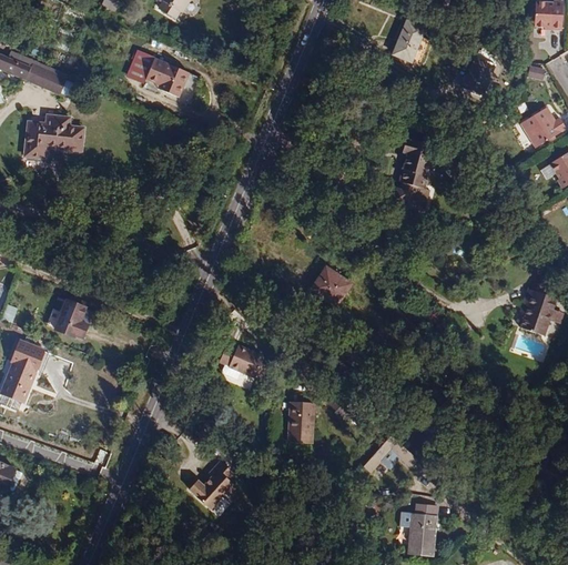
[(104,0),(103,4),(118,9),(120,0),(104,0)]
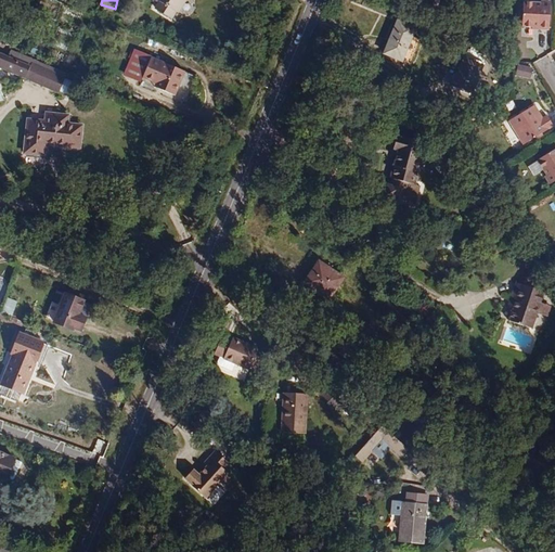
[(159,0),(157,3),(171,14),(176,8),(178,9),(183,0),(159,0)]
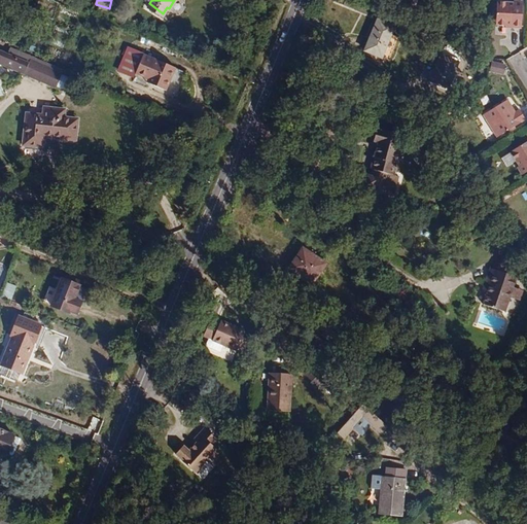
[(521,4),(513,3),(495,1),(494,23),(504,24),(512,24),(512,27),(520,28),(521,4)]
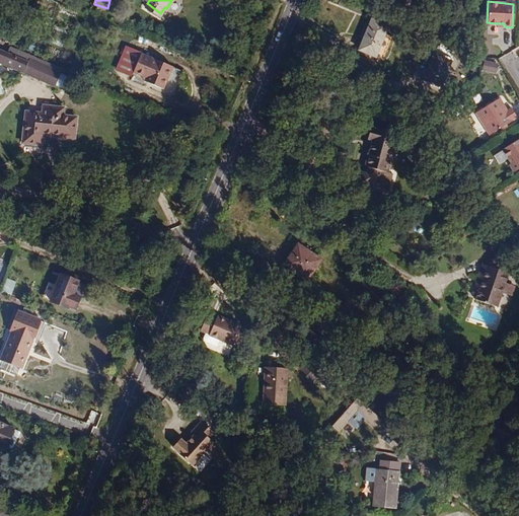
[(373,58),(385,27),(370,20),(358,51),(373,58)]
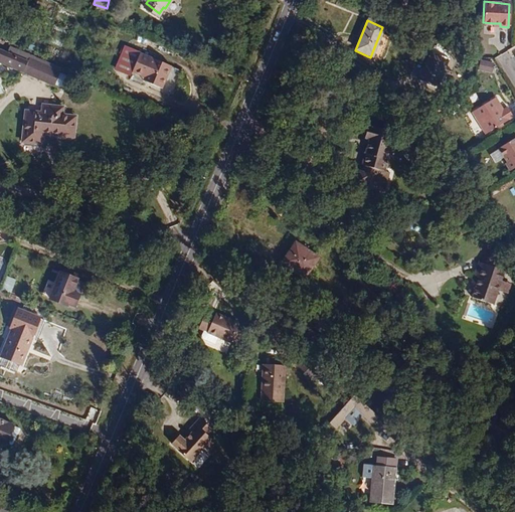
[(60,70),(63,63),(11,45),(9,49),(0,45),(0,62),(70,88),(75,75),(60,70)]
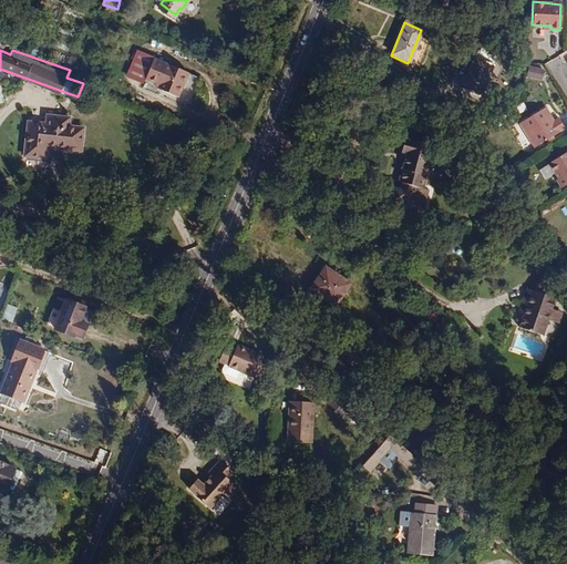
[(486,58),(475,52),(460,90),(476,98),(490,68),(484,64),(486,58)]
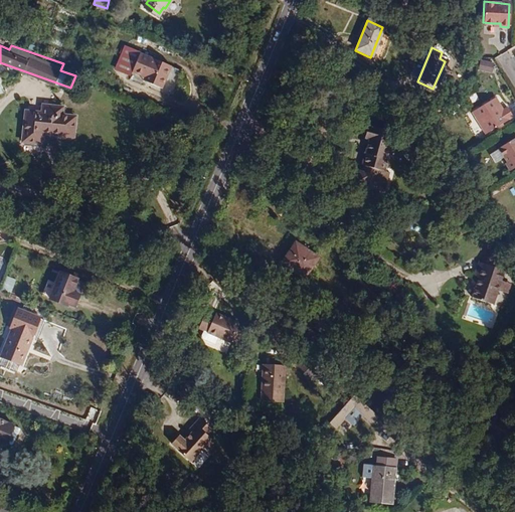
[(174,66),(143,54),(135,72),(155,80),(153,84),(165,90),(174,66)]
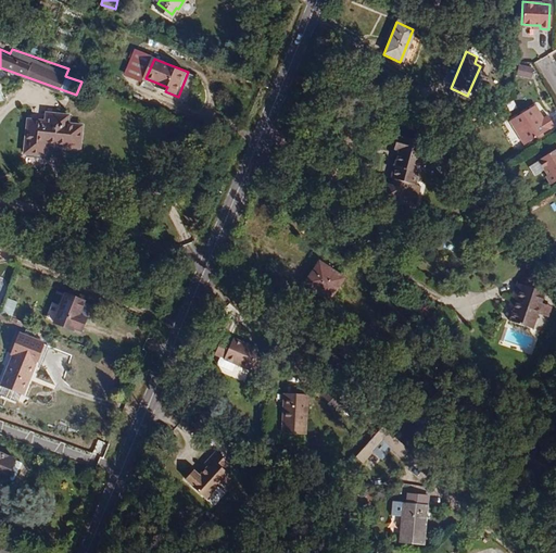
[(533,75),(533,64),(519,63),(518,75),(533,75)]
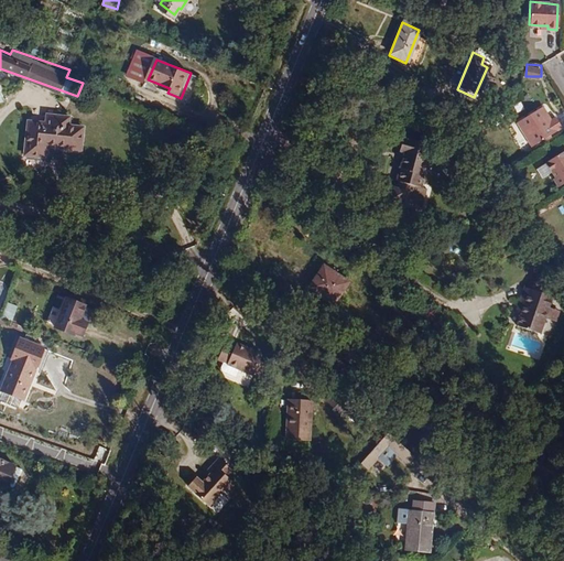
[(543,139),(550,136),(562,127),(555,116),(552,119),(543,106),(517,123),(532,147),(543,139)]
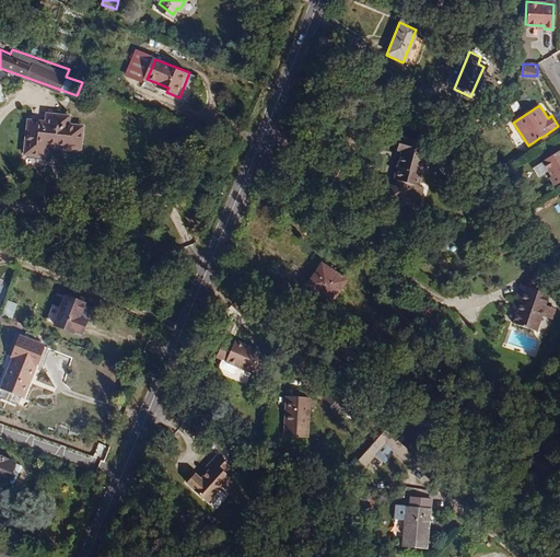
[(36,125),(31,124),(27,157),(48,159),(49,147),(82,150),(84,129),(70,128),(70,119),(48,117),(48,125),(36,124),(36,125)]
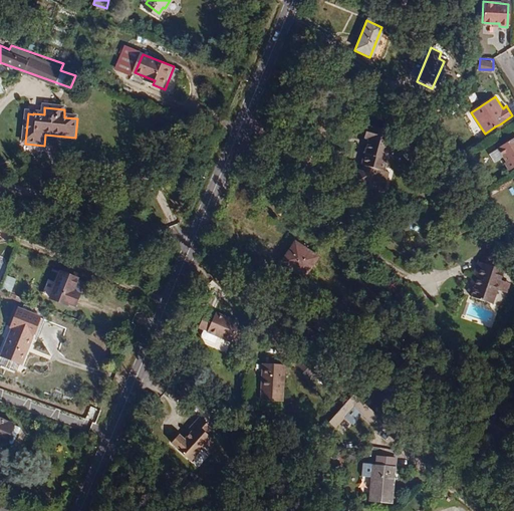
[(383,172),(384,172),(394,133),(372,128),(372,129),(367,128),(364,141),(369,142),(362,172),(358,171),(355,184),(368,187),(369,185),(379,187),(383,172)]
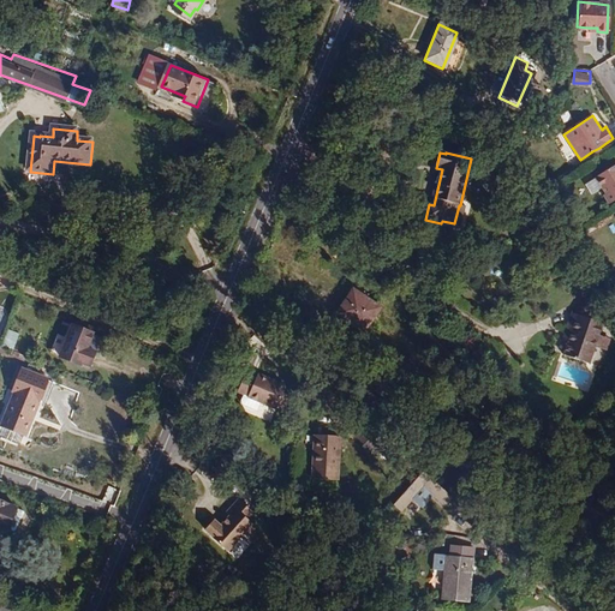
[(614,162),(593,177),(601,186),(607,196),(611,202),(614,198),(614,162)]
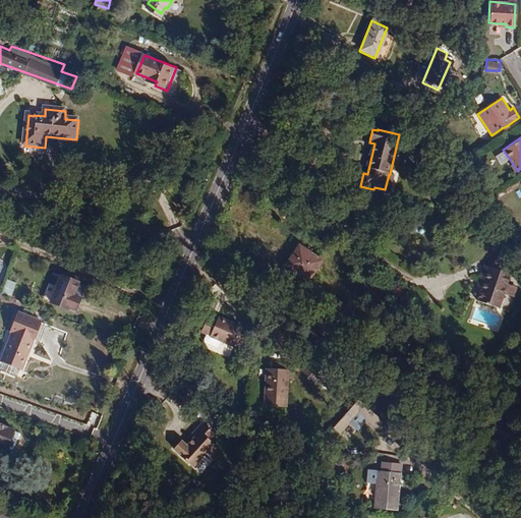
[(509,158),(503,150),(497,154),(502,162),(509,158)]
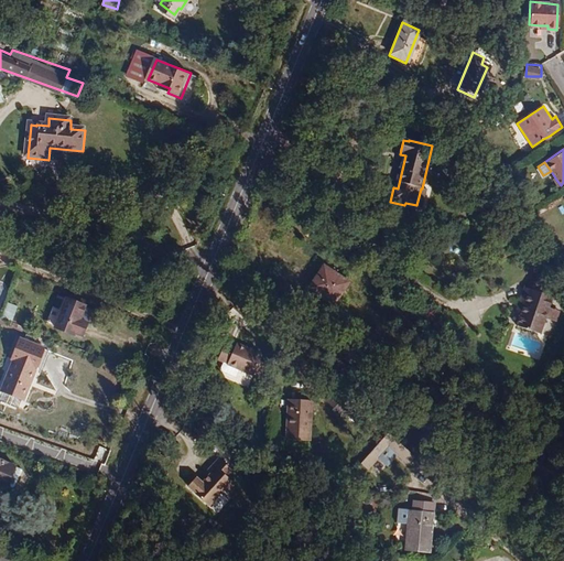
[(430,191),(422,189),(421,189),(416,205),(426,207),(430,191)]
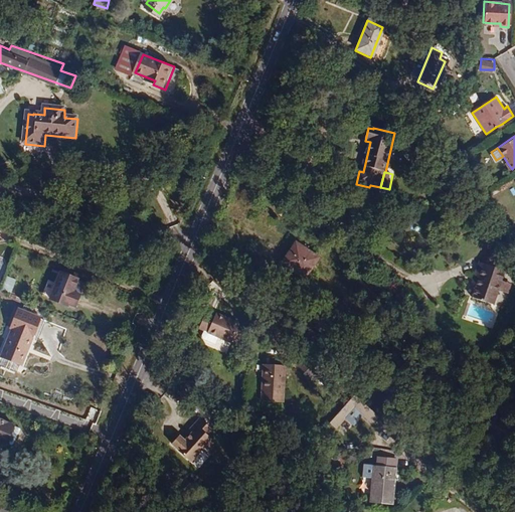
[(316,260),(294,244),(281,264),(302,279),(316,260)]
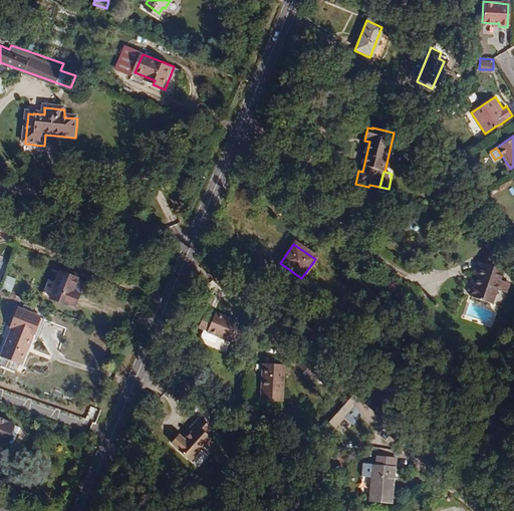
[(478,278),(476,285),(472,296),(492,304),(504,270),(501,269),(503,262),(485,255),(483,263),(479,261),(474,277),(478,278)]
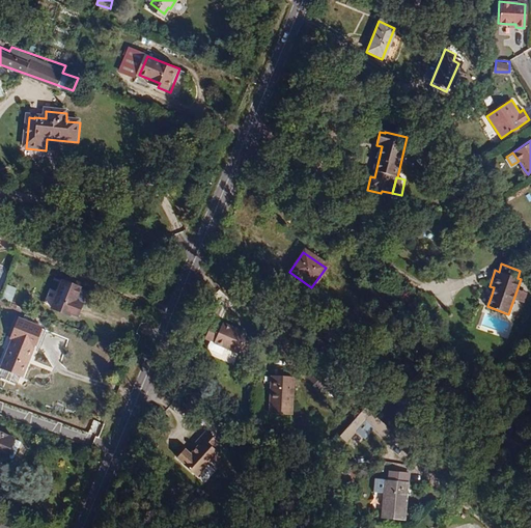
[(67,284),(85,292),(87,287),(70,280),(67,284)]
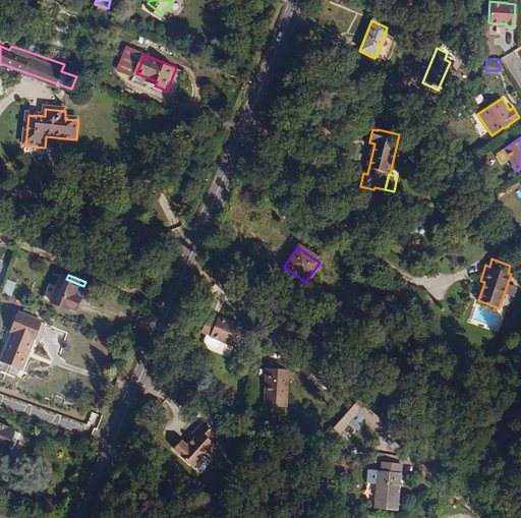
[(12,294),(17,280),(7,277),(3,290),(12,294)]
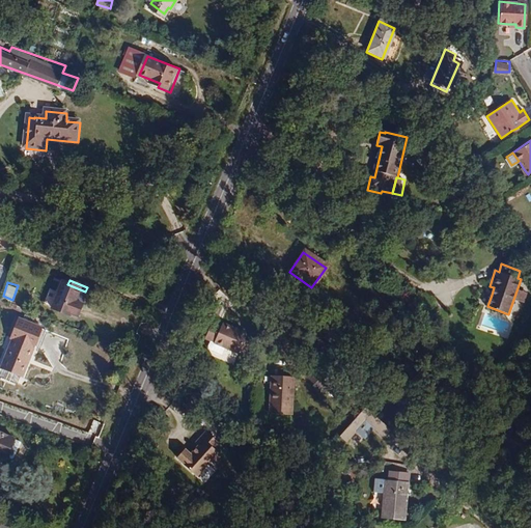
[(66,288),(57,309),(75,316),(76,313),(82,316),(87,305),(81,302),(85,292),(67,284),(66,288)]
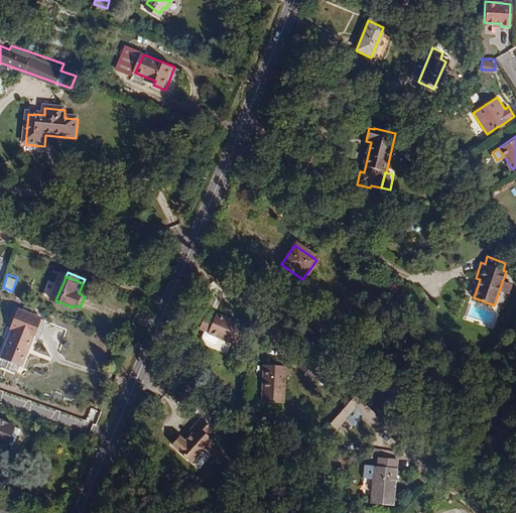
[(47,296),(55,300),(65,280),(60,279),(57,283),(54,282),(47,296)]
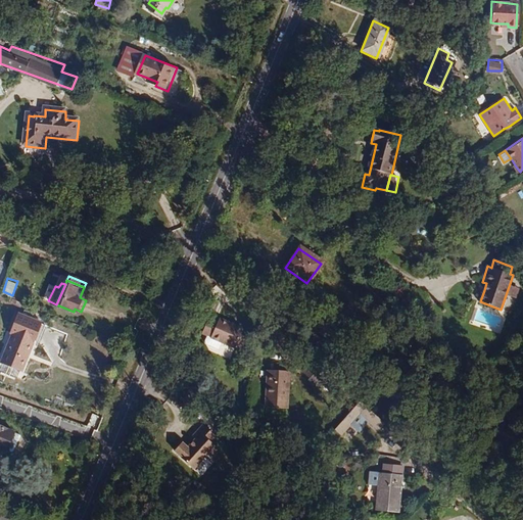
[(39,323),(17,314),(9,332),(11,333),(0,359),(0,361),(19,369),(39,323)]
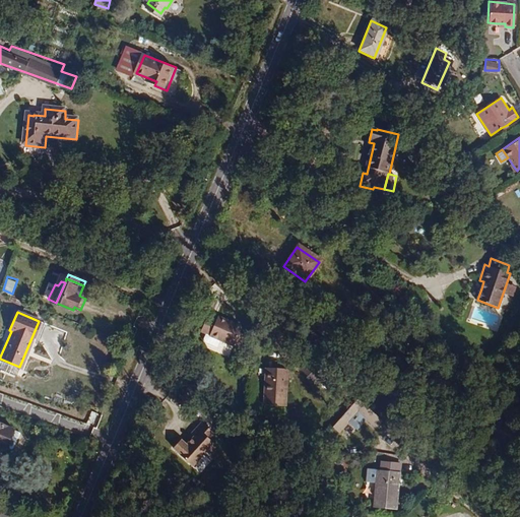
[(225,324),(226,322),(216,318),(214,321),(205,318),(199,332),(205,335),(202,341),(203,342),(216,348),(219,341),(233,346),(234,344),(241,347),(246,336),(239,333),(240,330),(225,324)]
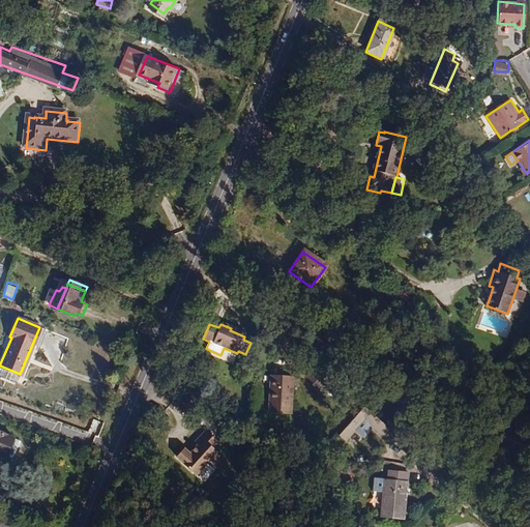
[(328,382),(316,372),(308,379),(321,390),(328,382)]
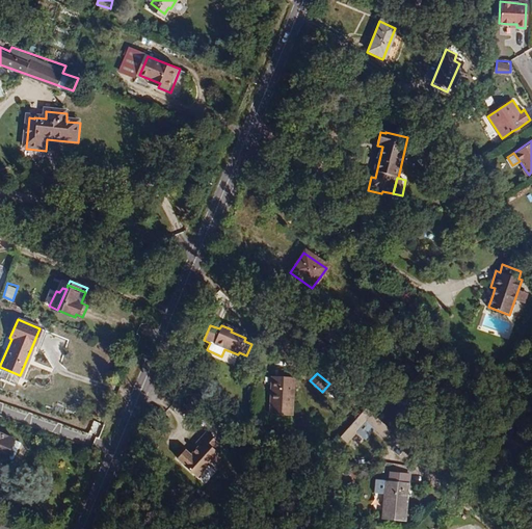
[(290,415),(292,377),(287,377),(275,376),(269,376),(267,414),(290,415)]
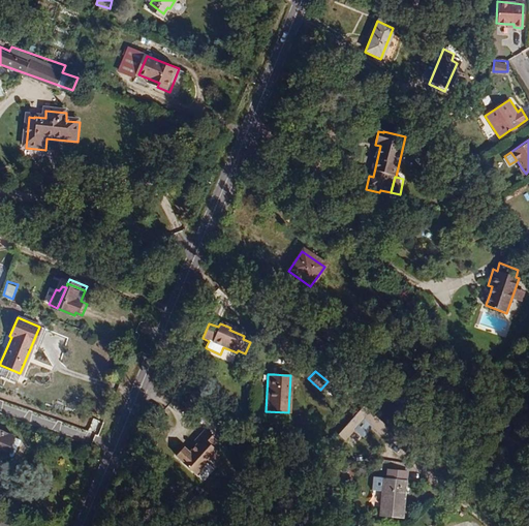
[(366,406),(339,436),(345,441),(365,420),(383,436),(391,429),(366,406)]
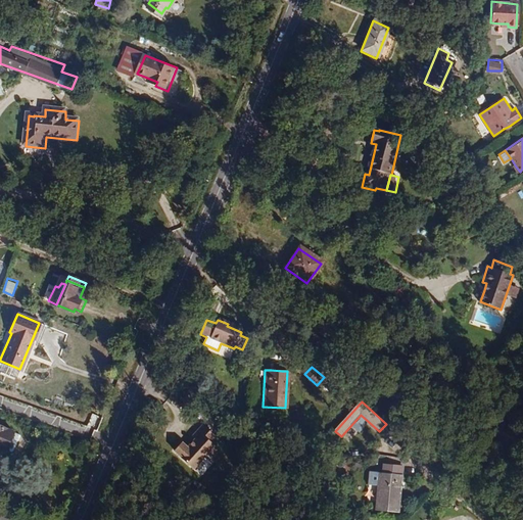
[(12,427),(0,422),(0,445),(4,447),(12,427)]
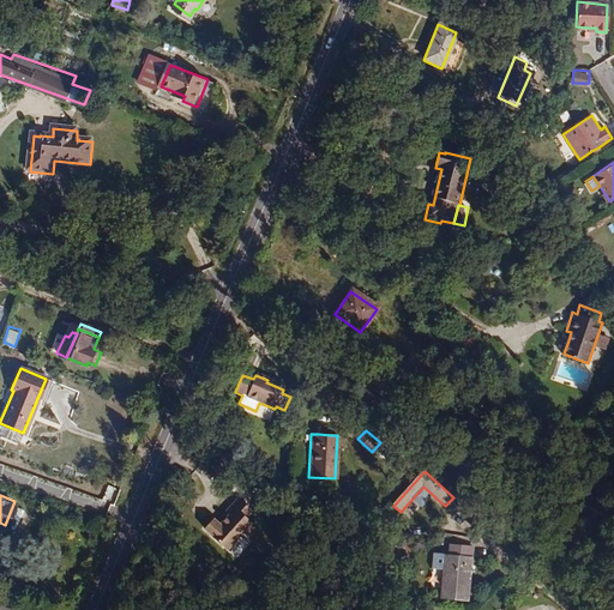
[(252,537),(248,533),(259,523),(239,505),(223,521),(215,514),(204,526),(235,555),(252,537)]
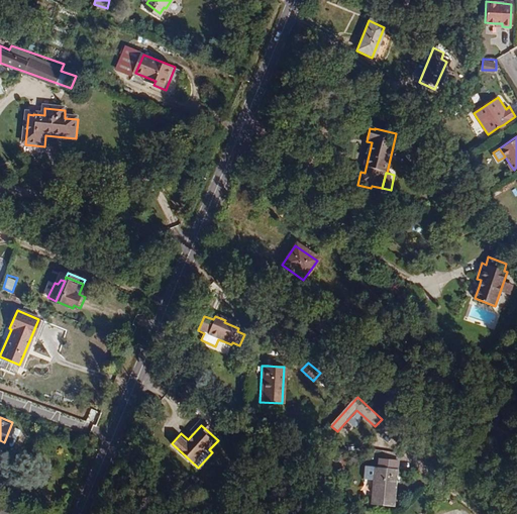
[(378,467),(395,469),(396,460),(379,458),(378,467)]
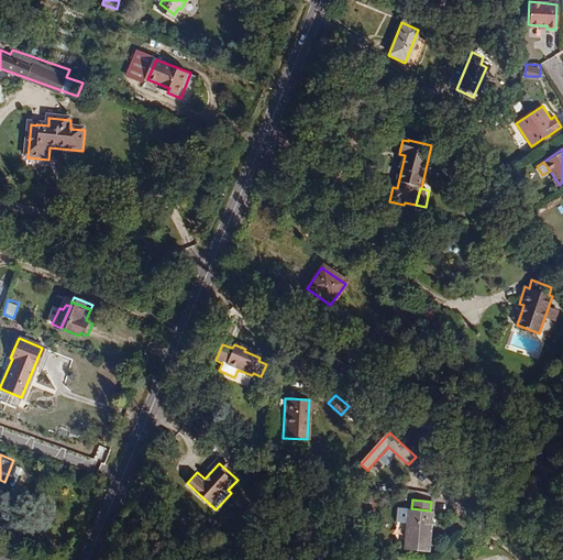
[(396,520),(407,522),(408,508),(397,507),(396,520)]
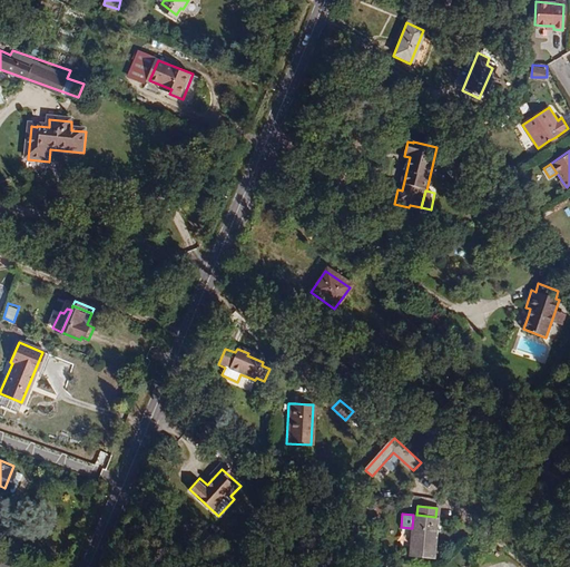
[(438,517),(435,517),(416,515),(413,515),(412,528),(410,555),(433,557),(438,517)]
